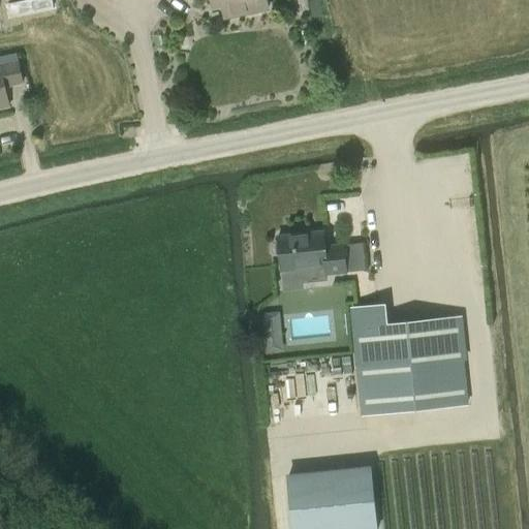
[(54,7),(52,0),(27,0),(9,4),(11,16),(54,7)]
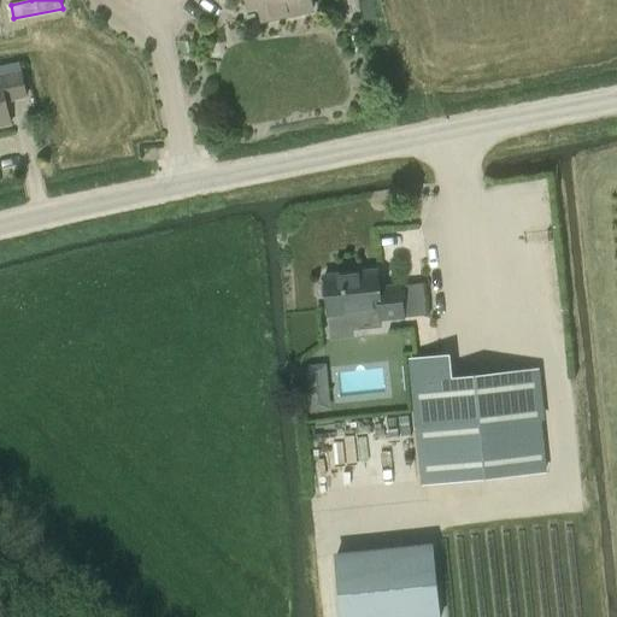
[(310,0),(244,0),(247,11),(259,7),(263,22),(312,12),(310,0)]
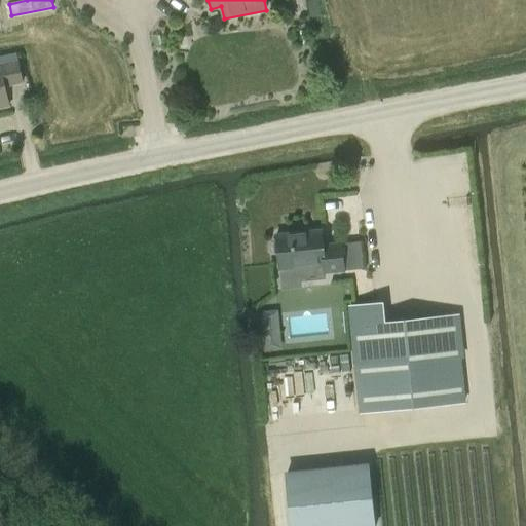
[(306,0),(291,0),(295,14),(309,11),(306,0)]
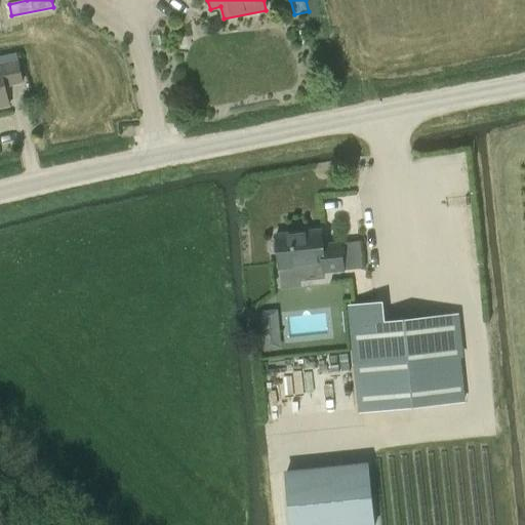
[(0,108),(9,107),(5,86),(23,82),(17,61),(0,65),(1,72),(0,72),(0,108)]
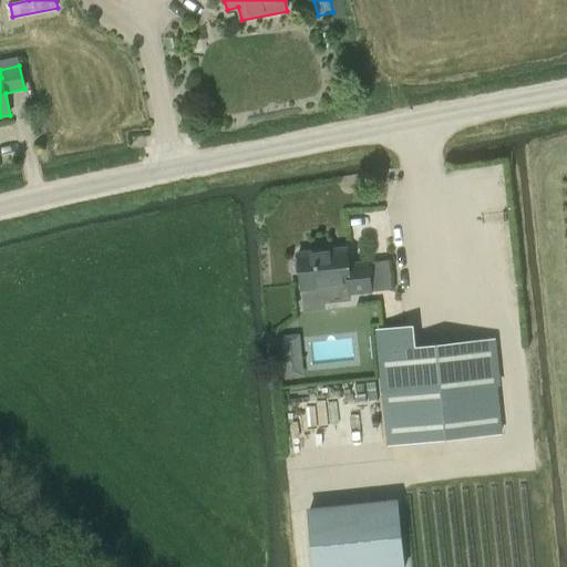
[(295,272),(300,275),(301,291),(349,286),(350,295),(371,292),(368,264),(348,266),(347,249),(298,255),(298,258),(295,263),(295,272)]
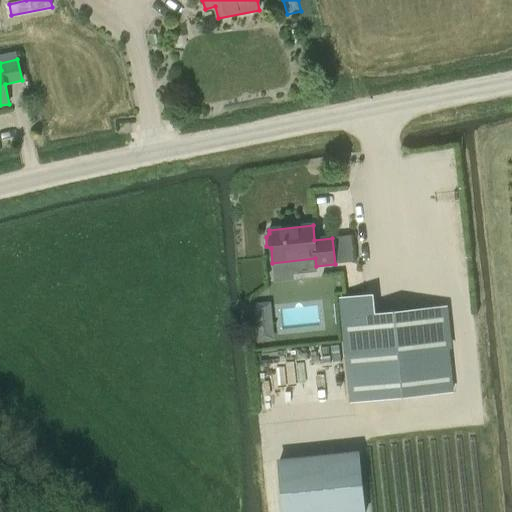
[(372,298),(342,301),(353,400),(430,392),(453,390),(447,333),(444,311),(374,318),(372,298)]
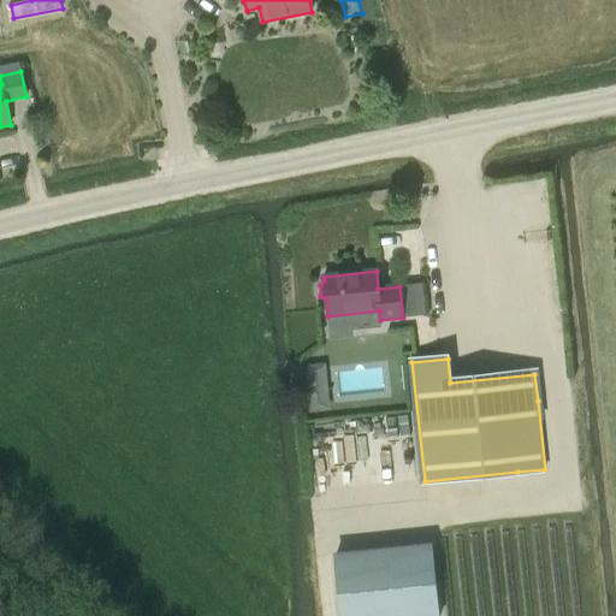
[(324,385),(307,386),(309,410),(326,409),(324,385)]
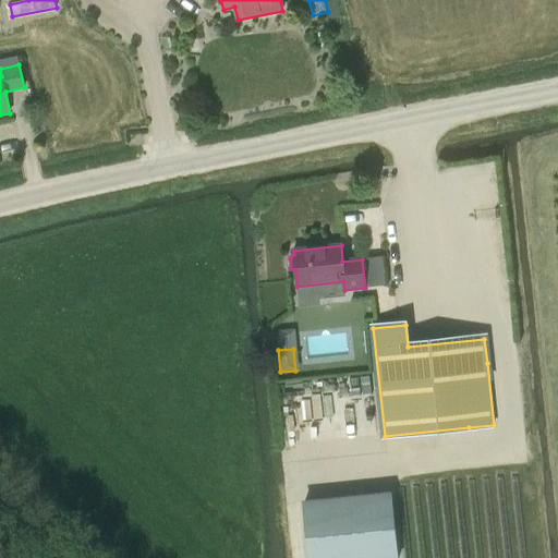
[(397,557),(391,495),(304,504),(308,557),(397,557)]
